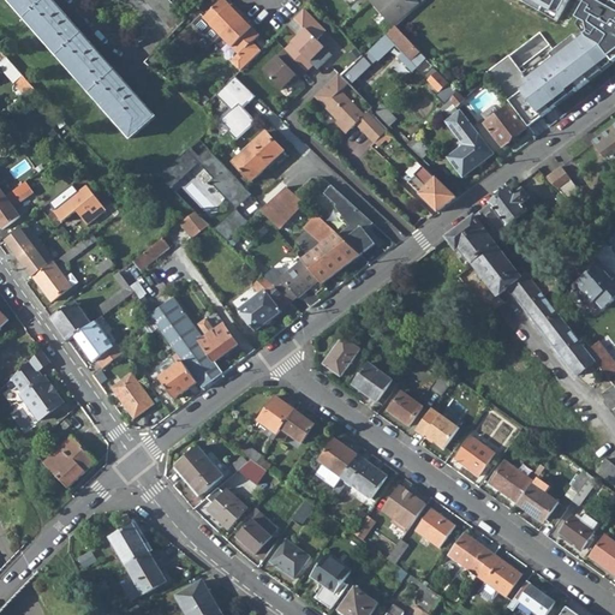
[(9,0),(130,138),(155,117),(52,0),(9,0)]
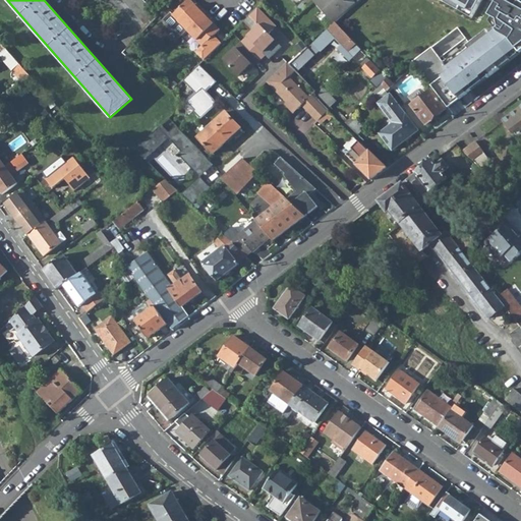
[(185,0),(171,15),(186,31),(207,11),(200,5),(197,8),(189,0),(185,0)]
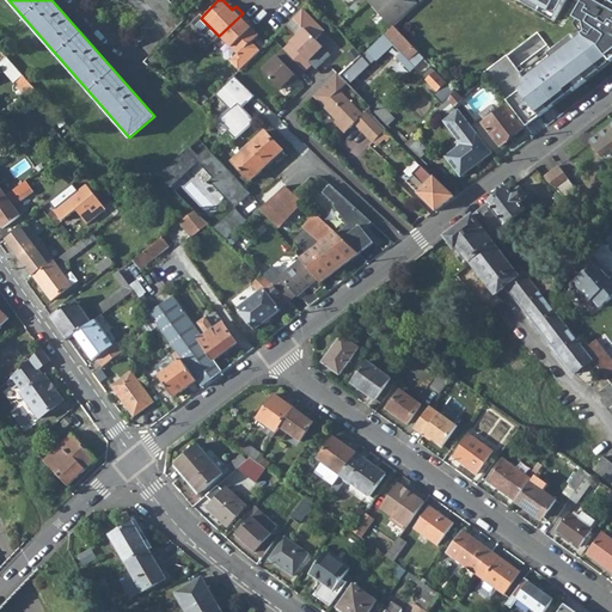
[(368,0),(393,28),(395,26),(418,5),(412,0),(368,0)]
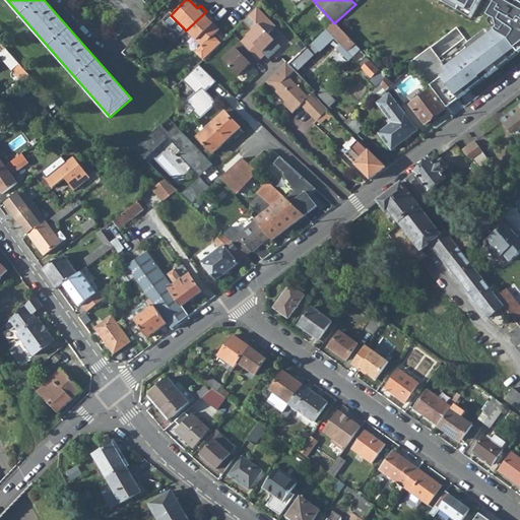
[(516,0),(515,0),(498,0),(490,16),(498,21),(498,33),(489,40),(484,35),(467,48),(469,50),(456,60),(454,58),(445,64),(433,49),(413,63),(448,108),(472,90),(469,87),(481,78),(480,77),(484,74),(488,78),(500,69),(497,65),(517,49),(519,53),(519,6),(514,3),(516,0)]
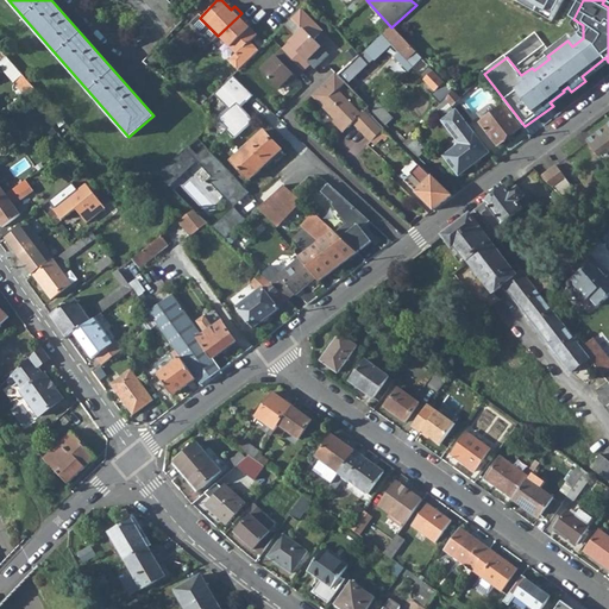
[(519,0),(519,2),(538,13),(540,8),(556,17),(564,0),(519,0)]
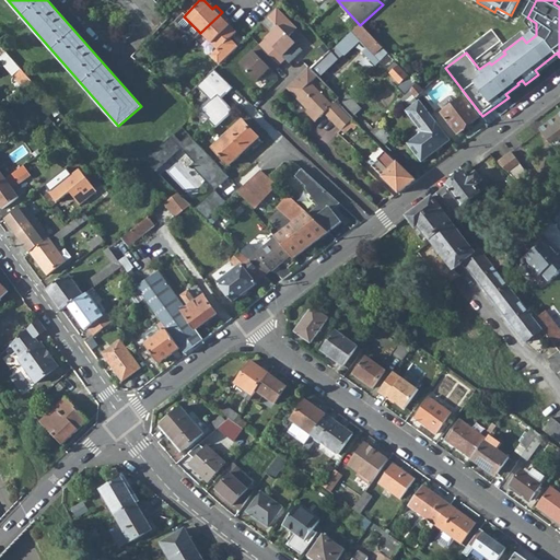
[(259,46),(278,66),(284,59),(281,56),(288,50),(295,43),(290,36),(294,32),(290,27),(293,24),(277,8),(268,16),(279,27),(259,46)]
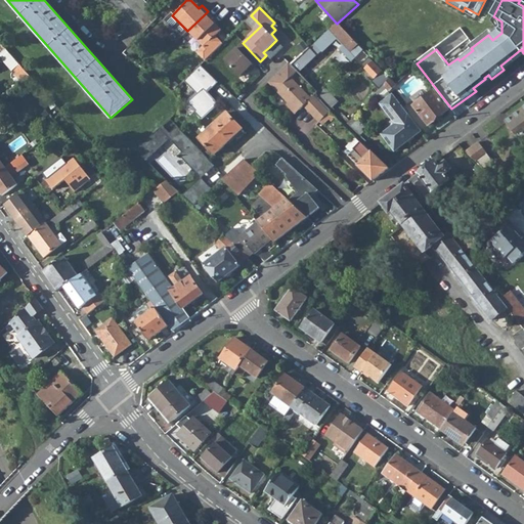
[(475,18),(478,14),(465,7),(463,11),(475,18)]
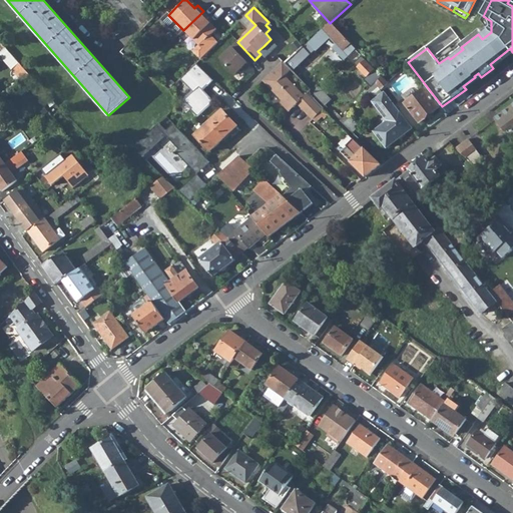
[(183,30),(198,46),(192,52),(199,60),(216,43),(209,36),(216,30),(206,20),(209,17),(203,11),(183,30)]
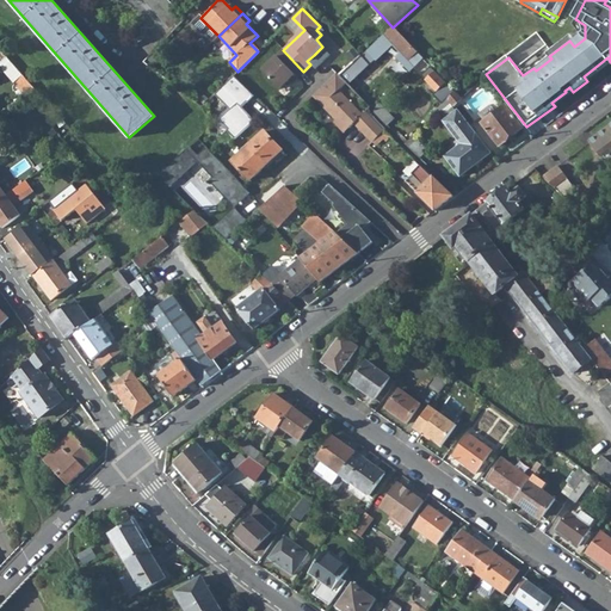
[(201,18),(198,16),(190,24),(202,36),(207,36),(213,42),(218,36),(201,18)]
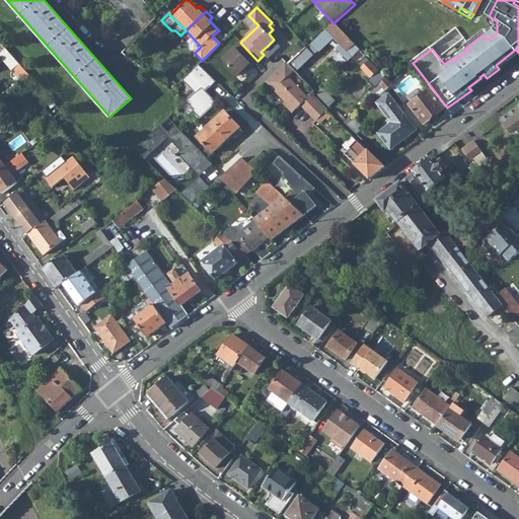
[(328,32),(347,52),(354,45),(335,22),(334,23),(306,47),(310,51),(326,36),(328,32)]
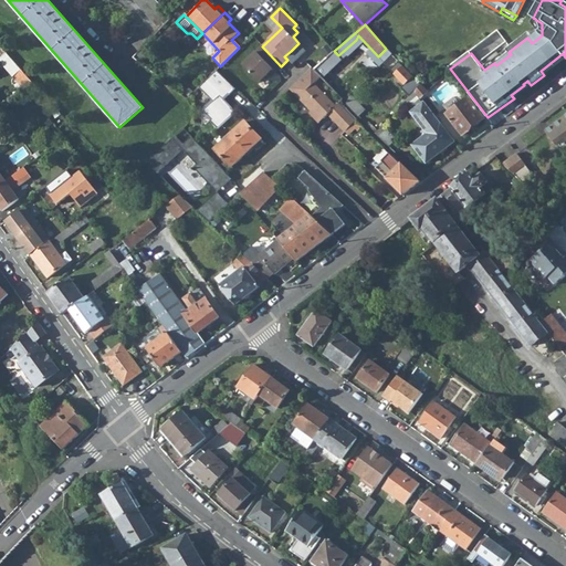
[(262,46),(242,66),(259,83),(266,75),(272,70),(275,72),(281,66),(262,46)]
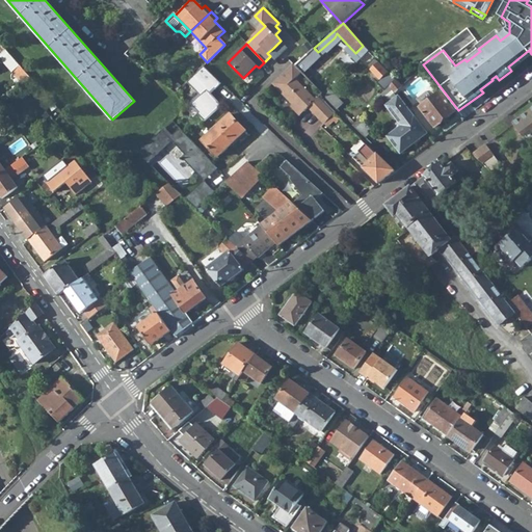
[(381,78),(389,86),(390,85),(395,80),(378,61),(370,69),(379,80),(381,78)]
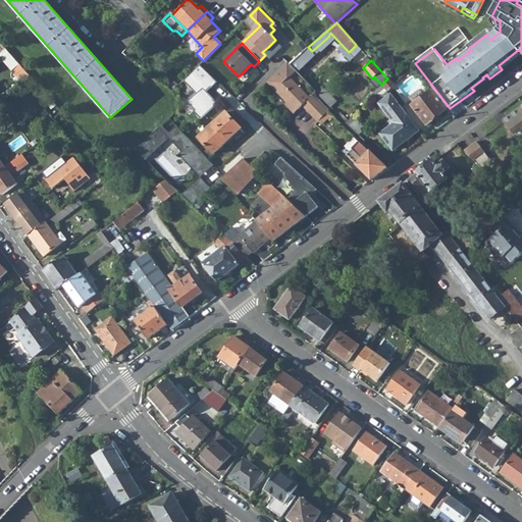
[(283,105),(290,110),(294,105),(298,109),(302,105),(317,121),(328,110),(314,94),(310,97),(289,76),(296,70),(290,64),(286,62),(265,83),(285,103),(283,105)]
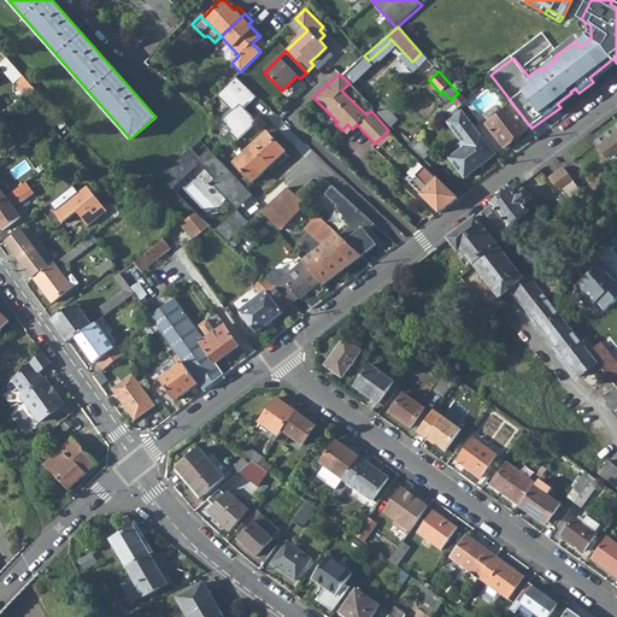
[(257,98),(236,76),(216,95),(231,111),(221,121),(230,130),(229,131),(236,140),(256,122),(242,107),(248,103),(250,104),(257,98)]
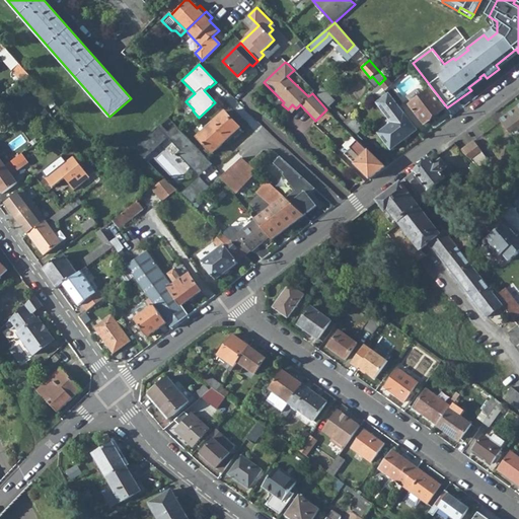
[(15,73),(21,80),(29,75),(22,67),(15,73)]
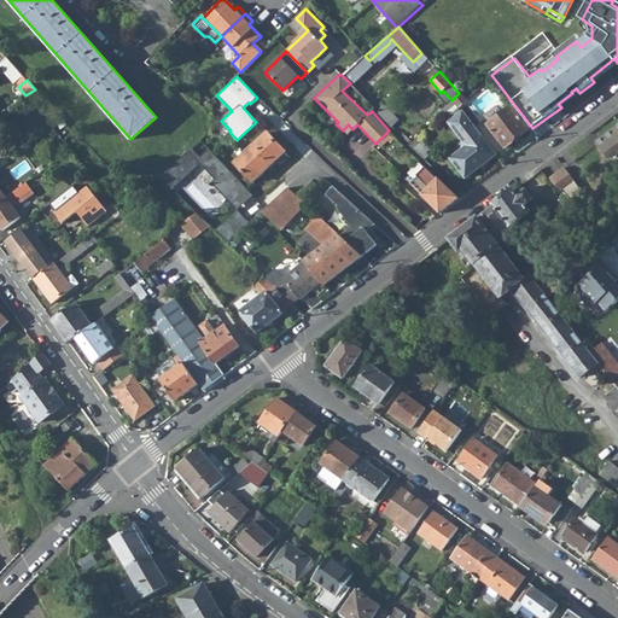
[(453,99),(459,108),(466,100),(459,93),(453,99)]
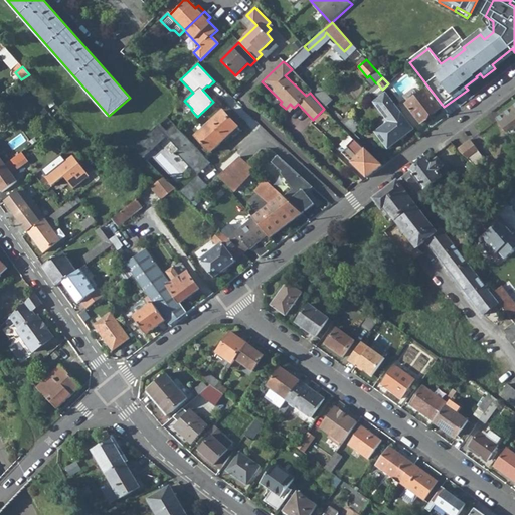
[(329,105),(335,98),(321,86),(315,93),(329,105)]
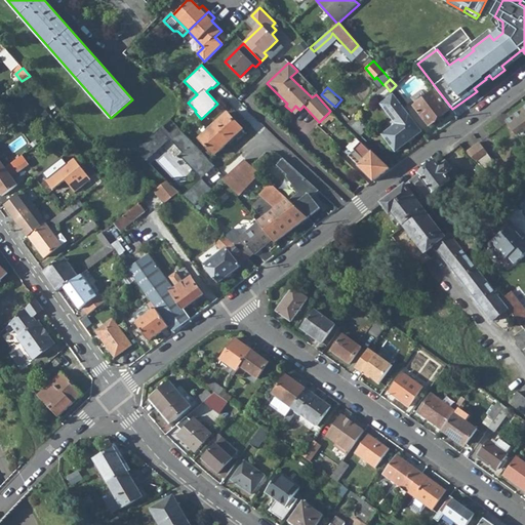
[(35,93),(45,108),(53,103),(40,88),(35,93)]
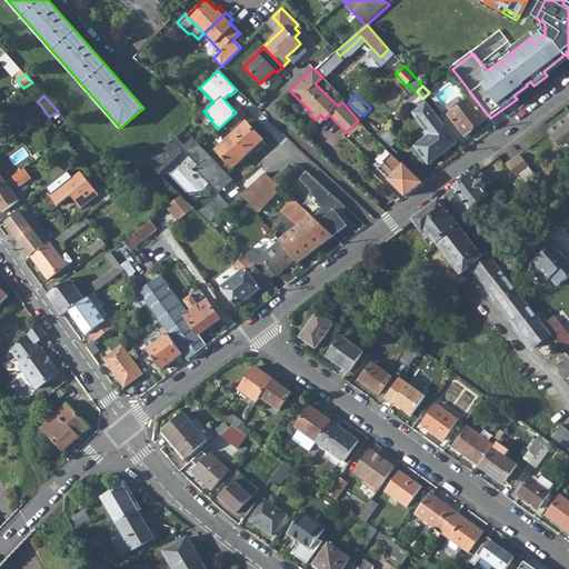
[(448,115),(465,136),(487,119),(470,98),(448,115)]
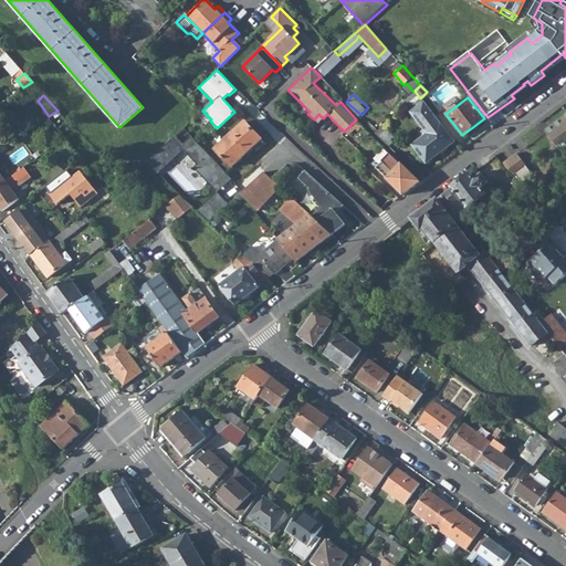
[(412,145),(426,163),(453,142),(423,103),(410,113),(428,134),(412,145)]
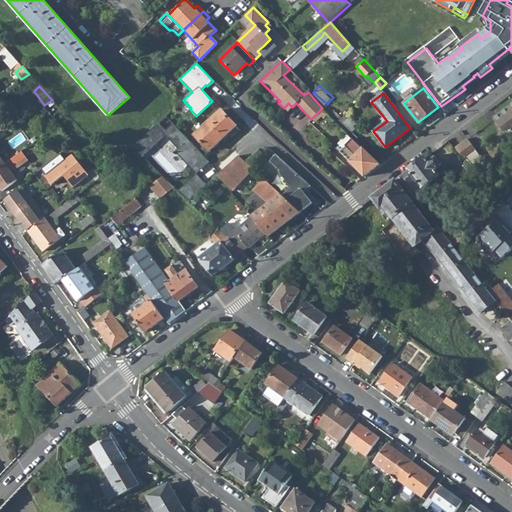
[(287,112),(292,107),(288,103),(284,108),(287,112)]
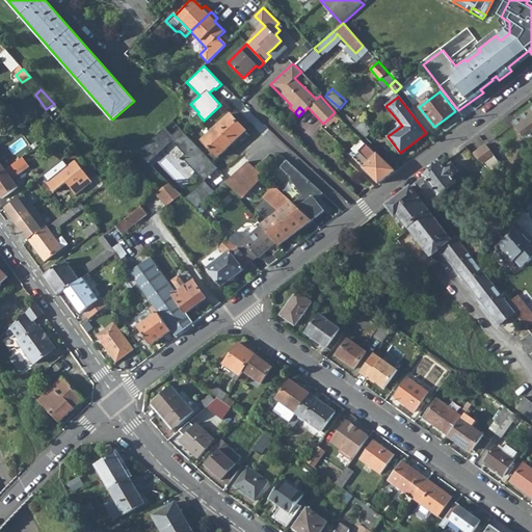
[(531,107),(513,123),(523,135),(531,128),(531,107)]
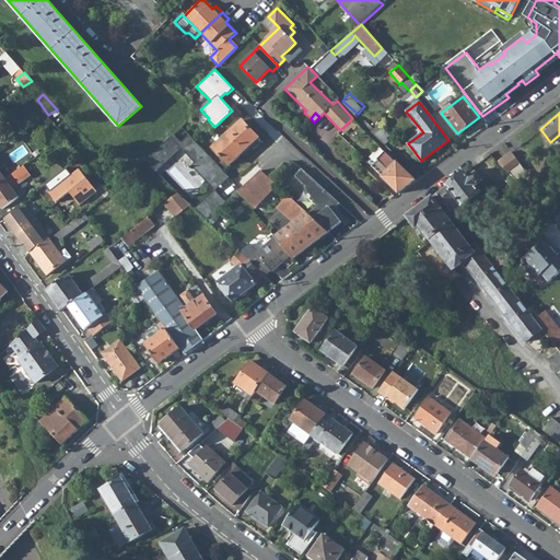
[(212,147),(229,165),(259,138),(242,119),(212,147)]
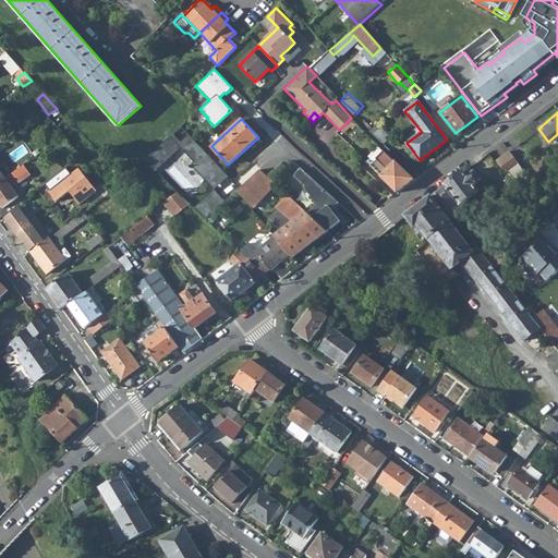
[(370,132),(383,145),(390,137),(377,124),(370,132)]
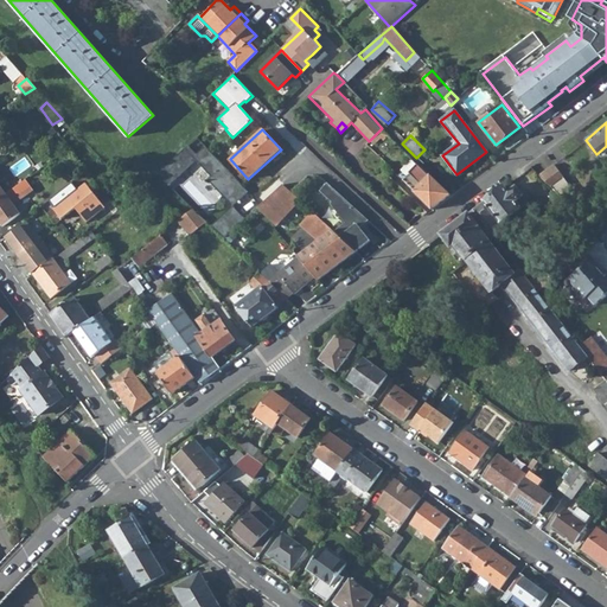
[(187,145),(157,174),(168,186),(198,158),(213,174),(208,180),(228,202),(240,191),(237,189),(242,185),(204,146),(196,154),(187,145)]
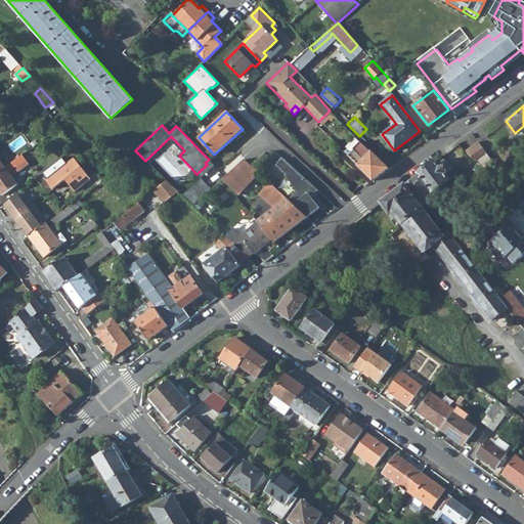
[(345,153),(374,179),(378,176),(380,174),(382,172),(384,171),(389,168),(358,139),(345,153)]
